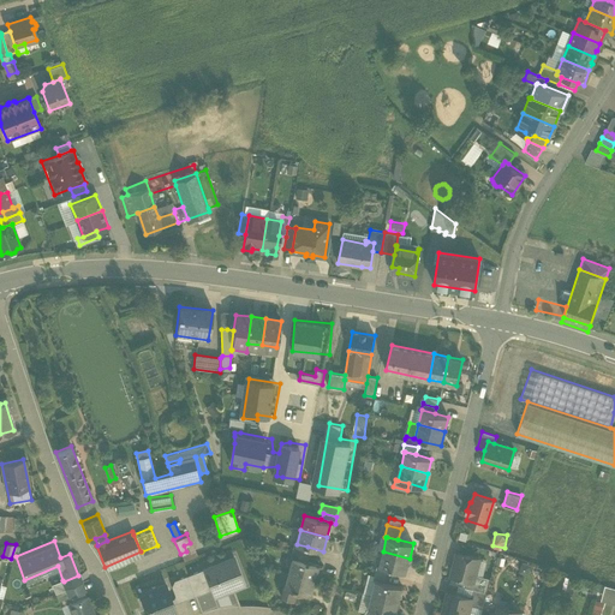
[(308,547),(297,544),(294,543),(292,550),(306,554),(308,547)]
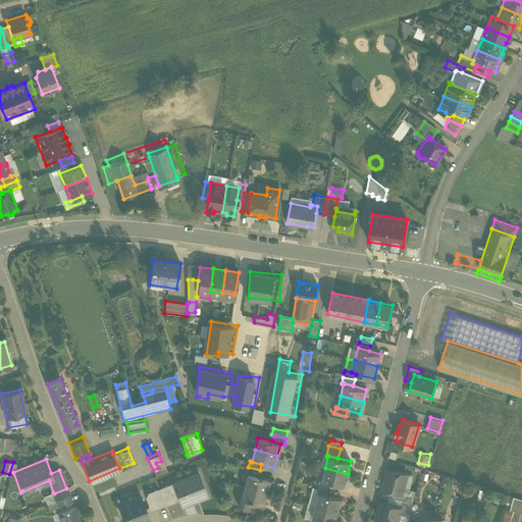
[(260,470),(248,467),(246,474),(248,474),(249,474),(258,476),(260,470)]
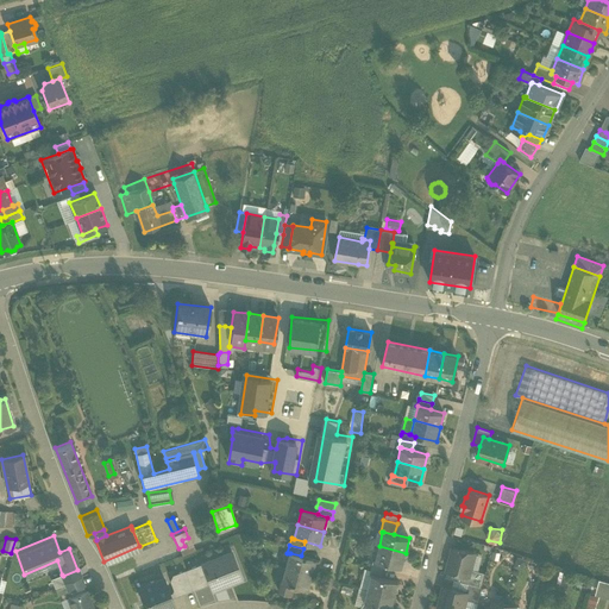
[(406,553),(380,546),(375,559),(375,560),(387,563),(402,567),(406,553)]
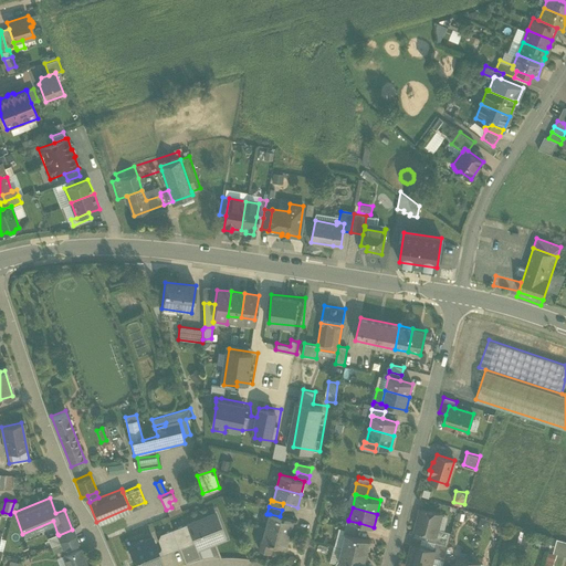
[(440,513),(421,509),(416,530),(428,533),(435,535),(437,528),(440,513)]
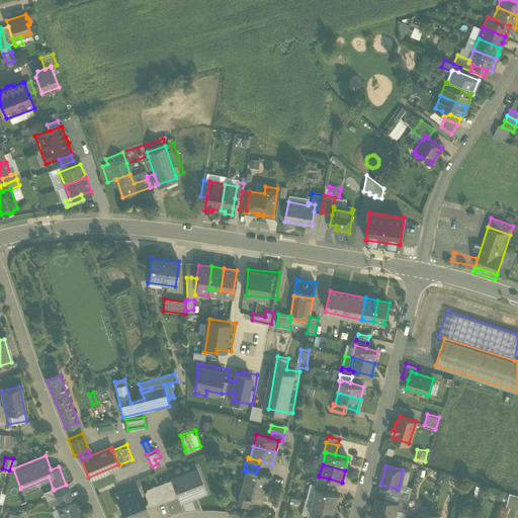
[(196,466),(169,477),(169,478),(176,495),(179,503),(206,493),(196,466)]
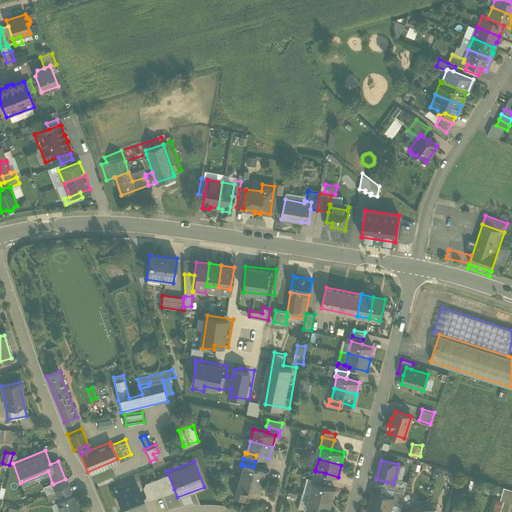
[(405,466),(398,464),(395,478),(402,480),(405,466)]
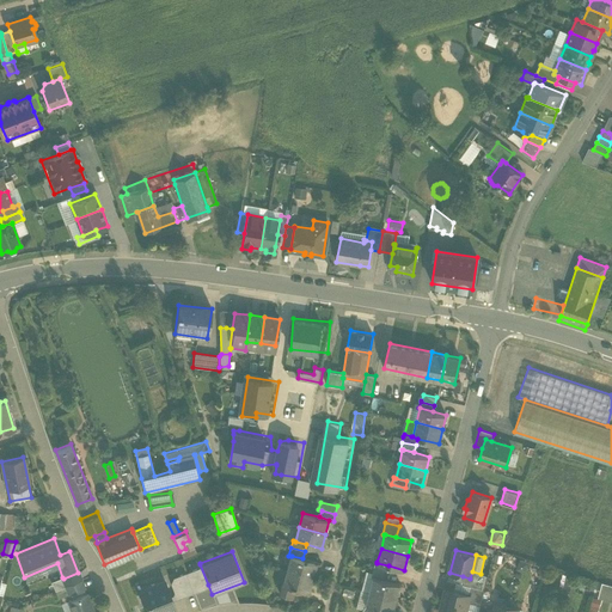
[(303,558),(292,556),(291,556),(287,570),(314,576),(318,562),(303,558)]
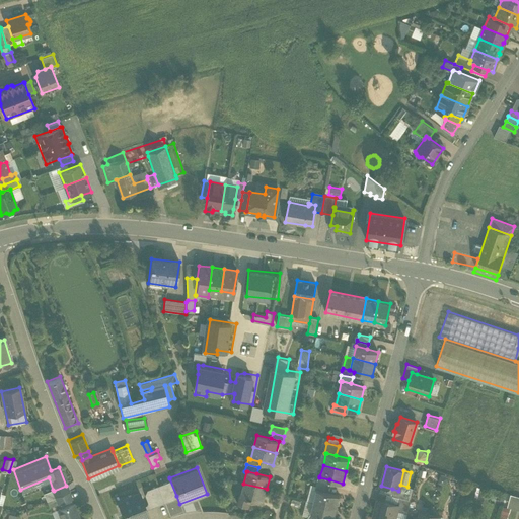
[(329,479),(319,477),(319,476),(318,476),(316,483),(328,486),(329,479)]
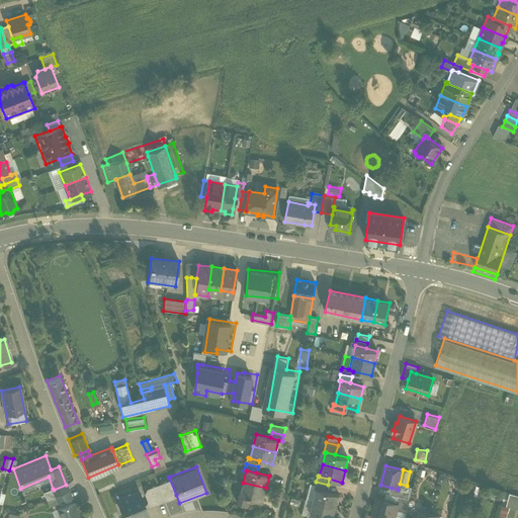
[(169,478),(156,484),(162,501),(176,495),(169,478)]
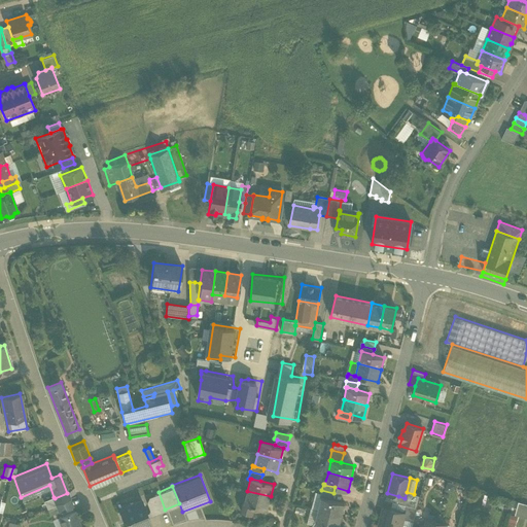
[(331,499),(334,493),(321,490),(320,493),(319,497),(321,497),(331,499)]
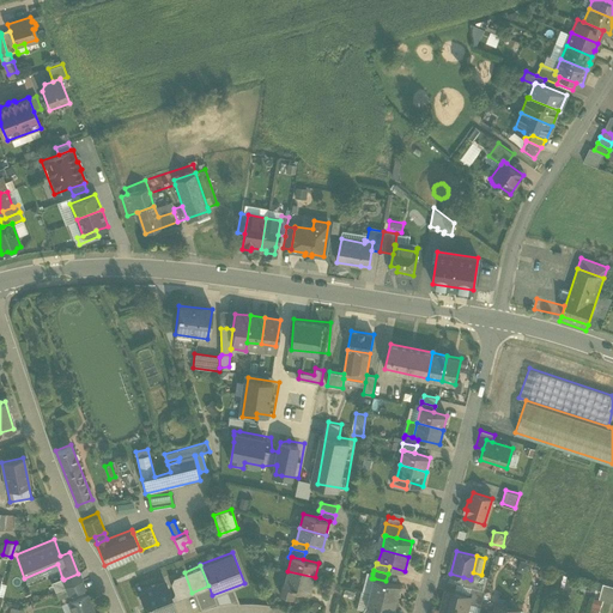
[(315,577),(287,571),(284,584),(284,586),(296,588),(311,593),(315,577)]
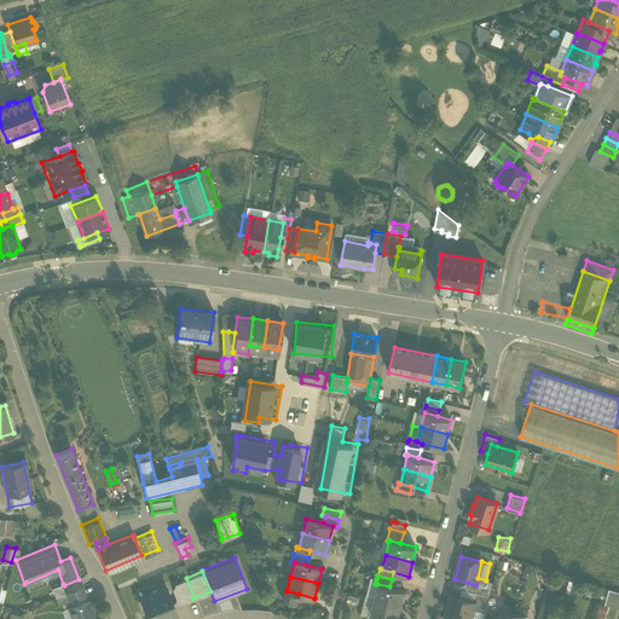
[(375,584),(376,579),(371,577),(366,596),(374,599),(377,584),(375,584)]
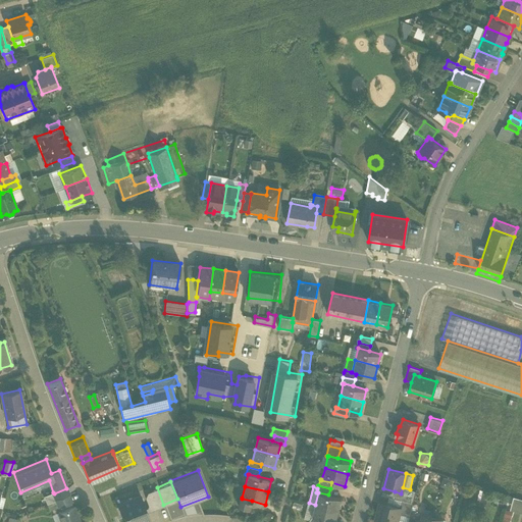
[(157,487),(146,491),(144,497),(147,503),(147,506),(145,507),(147,512),(163,505),(157,487)]
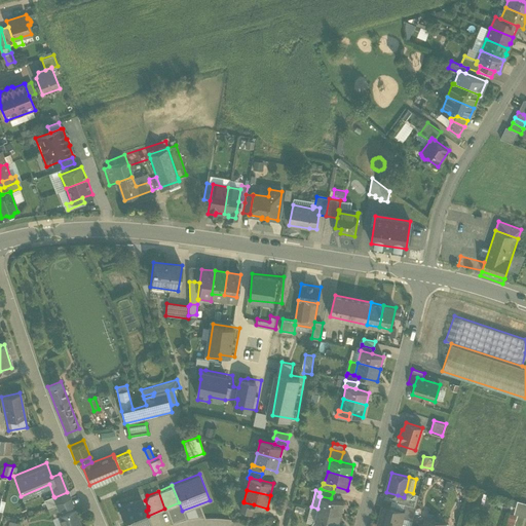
[(413,493),(406,491),(404,497),(398,495),(397,501),(404,503),(414,505),(417,494),(413,493)]
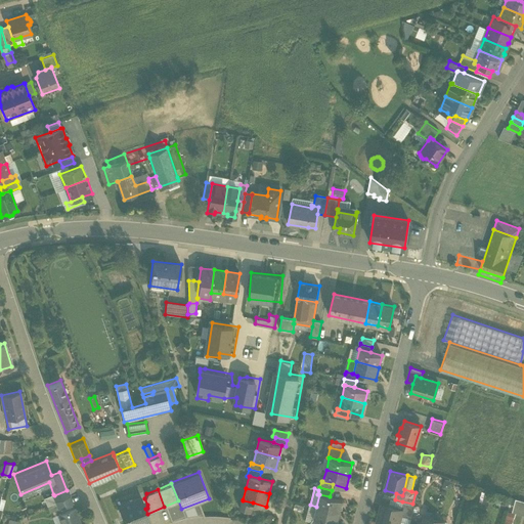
[(53,494),(44,497),(47,505),(69,495),(67,490),(54,495),(53,494)]
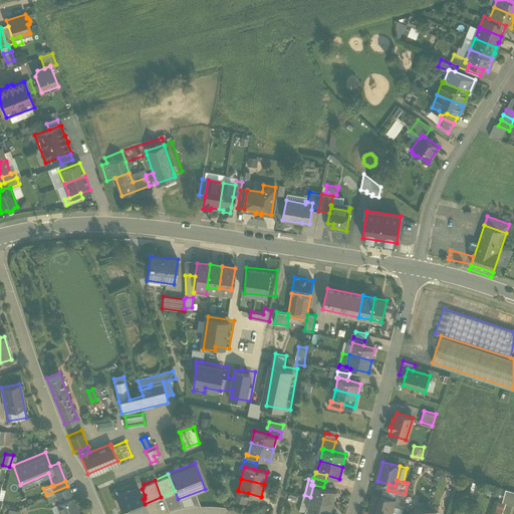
[(389,484),(377,481),(375,487),(388,490),(389,484)]
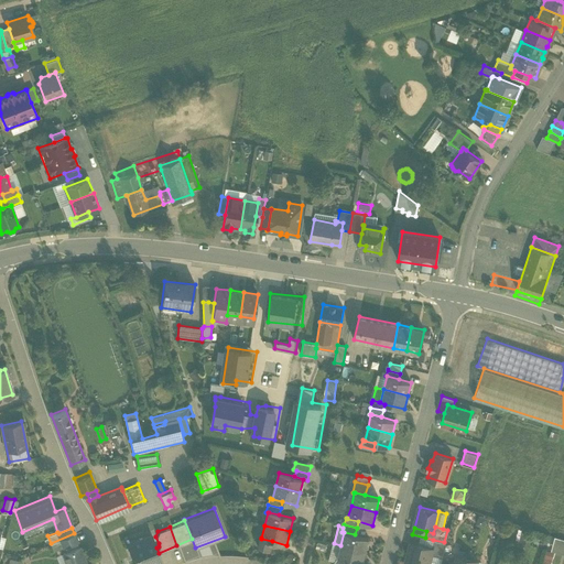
[(530,530),(523,528),(520,541),(527,543),(530,530)]
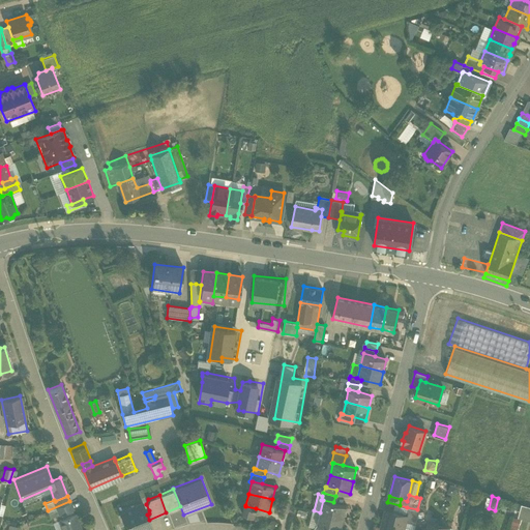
[(141,500),(117,508),(125,529),(142,529),(151,527),(149,520),(147,514),(141,500)]
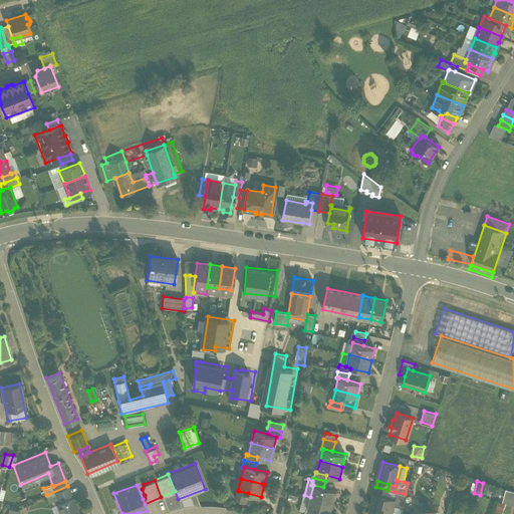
[(323,487),(313,485),(310,497),(333,502),(336,490),(323,487)]
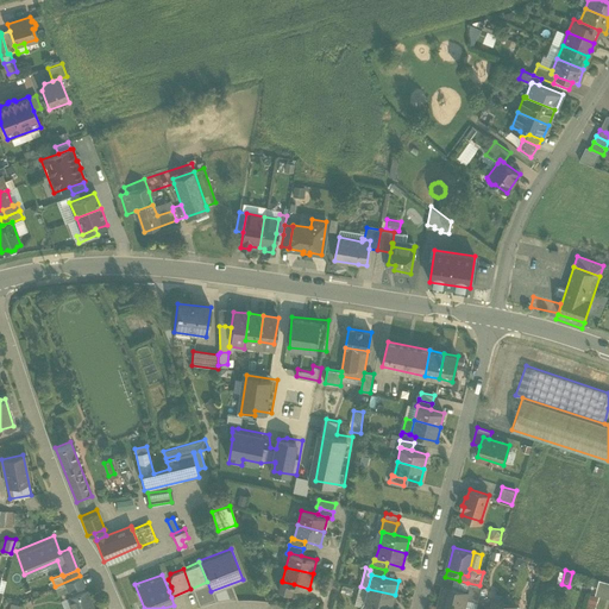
[(80,576),(55,586),(57,594),(83,584),(80,576)]
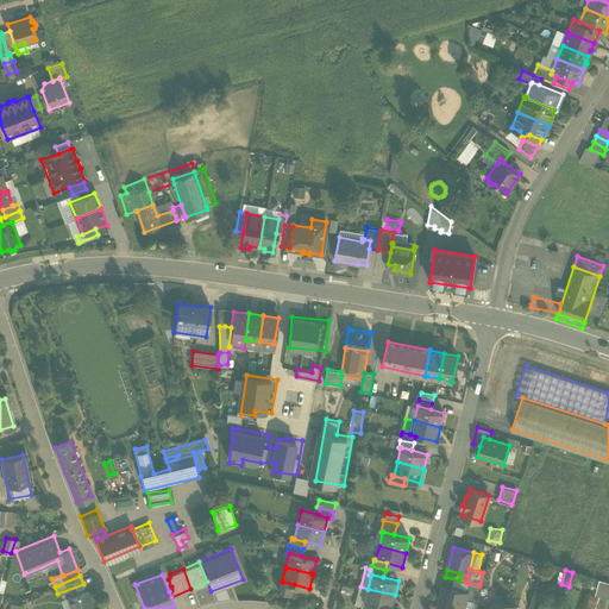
[(294,584),(282,582),(282,581),(280,581),(277,590),(292,594),(294,584)]
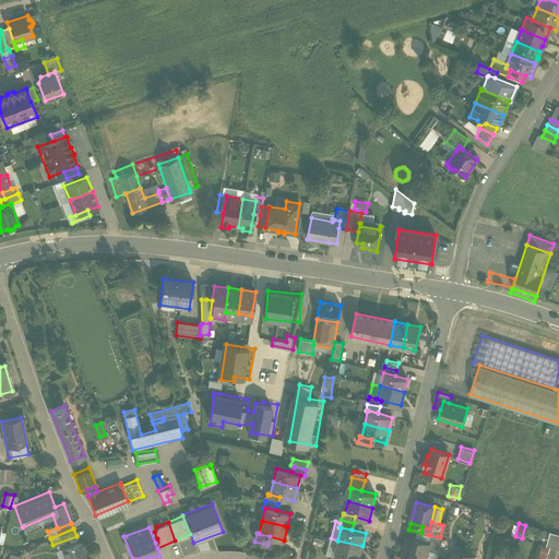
[(558,535),(550,533),(546,547),(558,550),(558,535)]
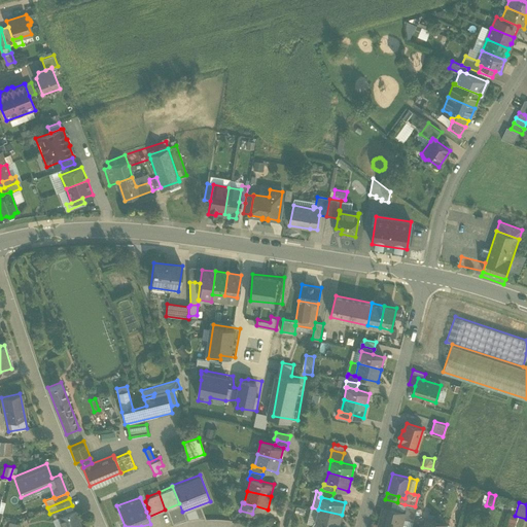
[(415,506),(405,504),(402,513),(405,513),(402,519),(414,521),(417,507),(415,506)]
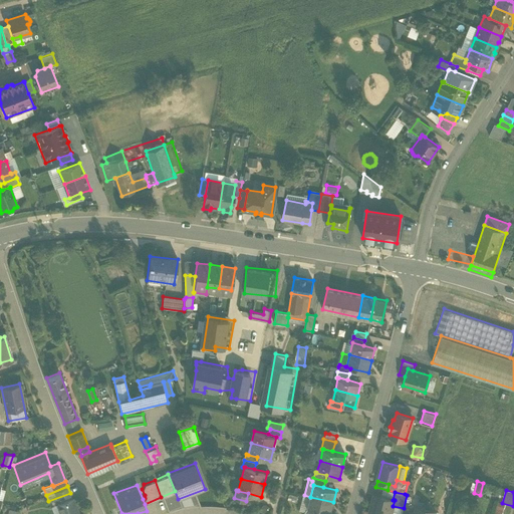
[(310,497),(304,495),(300,510),(304,512),(305,508),(307,508),(310,497)]
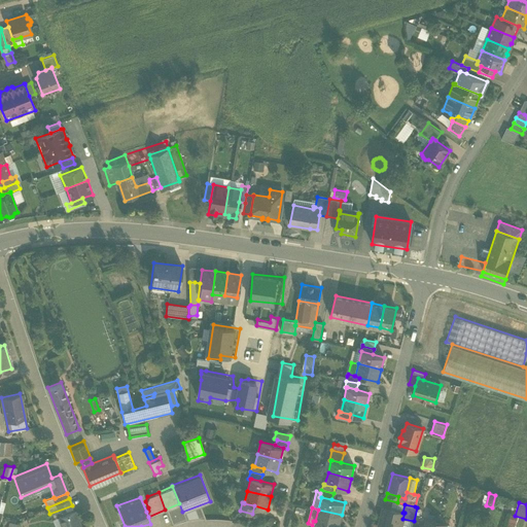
[(402,513),(383,507),(379,524),(389,526),(400,526),(402,519),(405,513),(402,513)]
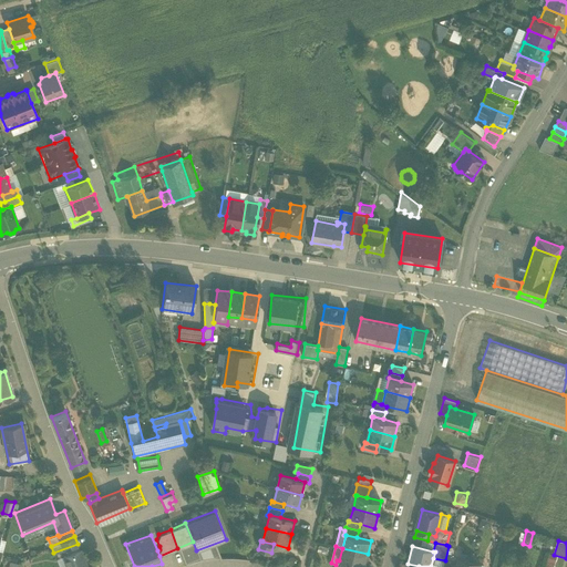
[(199,549),(202,559),(218,557),(217,547),(199,549)]
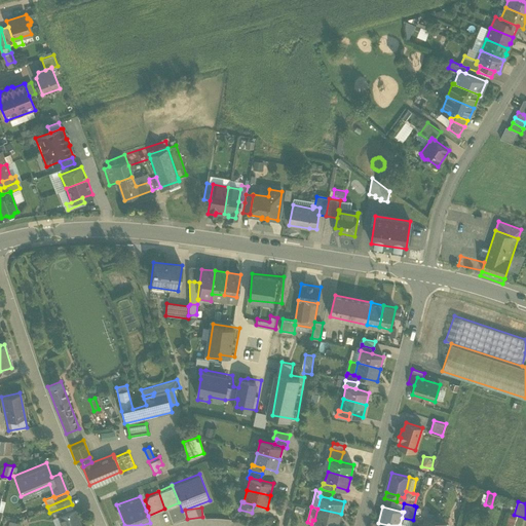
[(337,525),(341,514),(317,509),(314,520),(314,521),(325,523),(335,525),(337,525)]
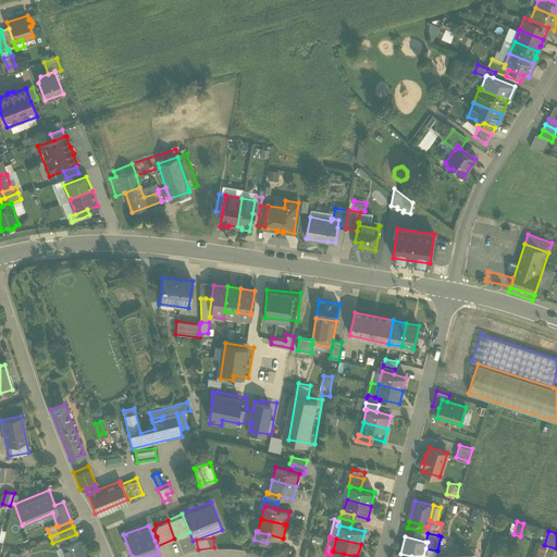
[(85,556),(78,540),(62,545),(65,556),(85,556)]
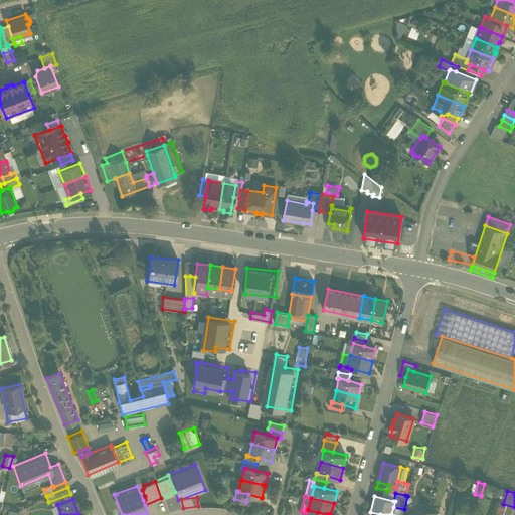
[(500,514),(503,502),(497,501),(494,514),(500,514)]
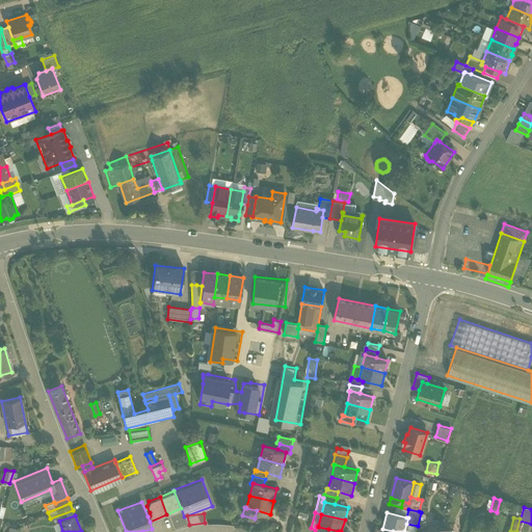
[(62,531),(59,521),(53,524),(56,531),(62,531)]
